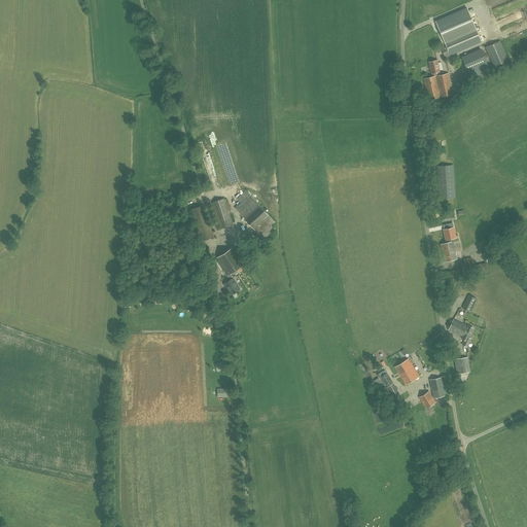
[(445,58),(482,42),(476,27),(467,8),(436,23),(444,40),(446,46),(441,48),(445,58)]
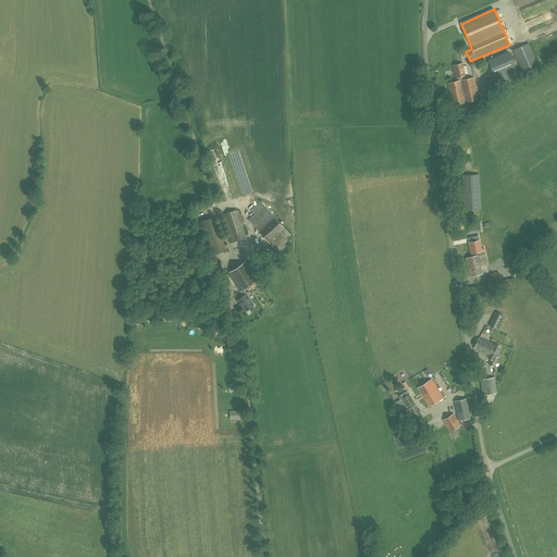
[(539,63),(529,42),(514,50),(522,71),(539,63)]
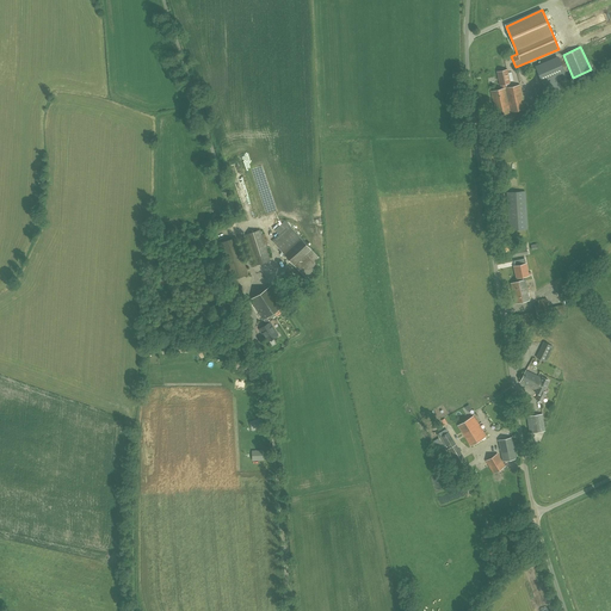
[(536,66),(547,92),(569,82),(562,67),(557,56),(556,57),(536,66)]
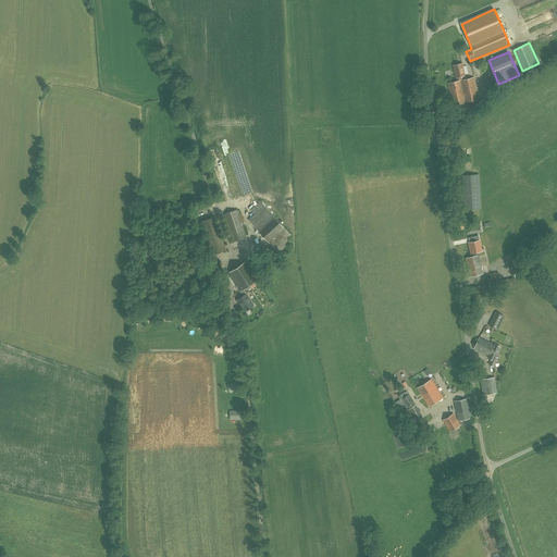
[(457,77),(457,81),(447,83),(453,106),(479,99),(473,77),(461,81),(460,76),(465,75),(462,63),(454,65),(456,77),(457,77)]
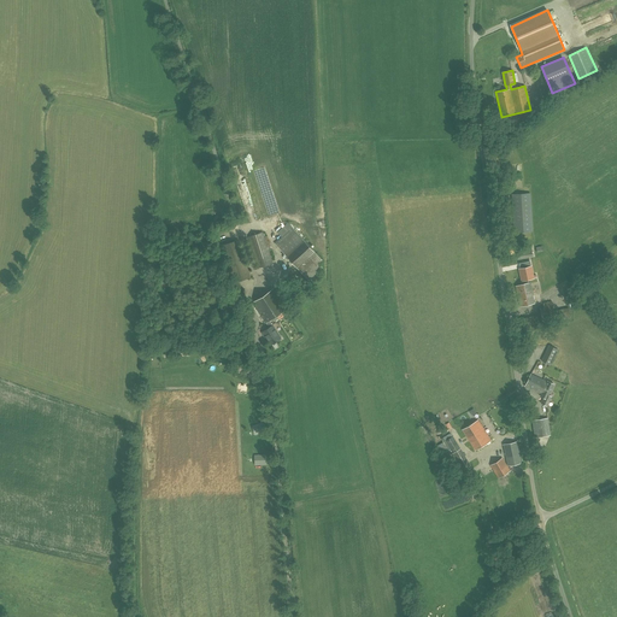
[(544,109),(552,100),(548,95),(539,105),(544,109)]
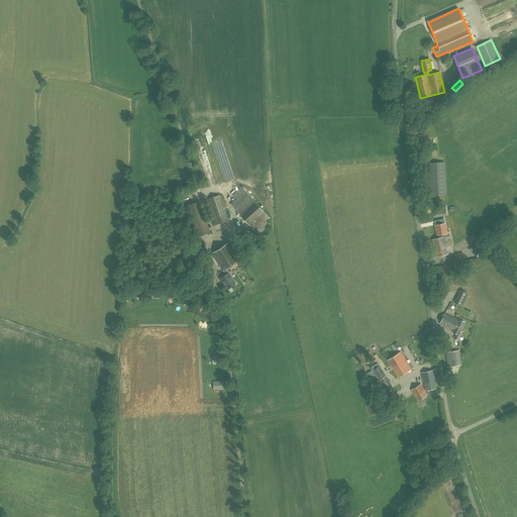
[(446,194),(444,162),(429,163),(431,195),(446,194)]
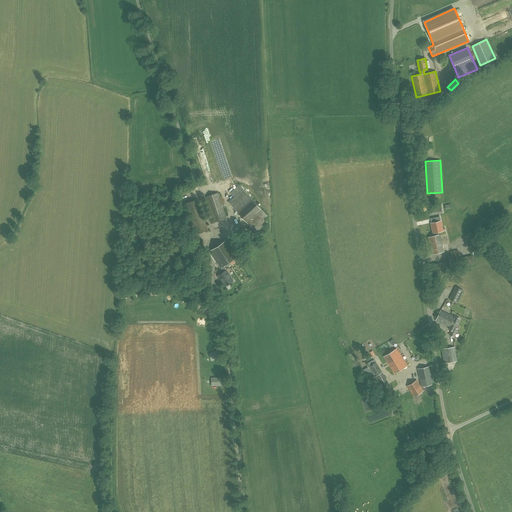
[(230,204),(238,213),(247,222),(256,233),(268,222),(265,219),(268,216),(261,209),(253,199),(245,190),(230,204)]
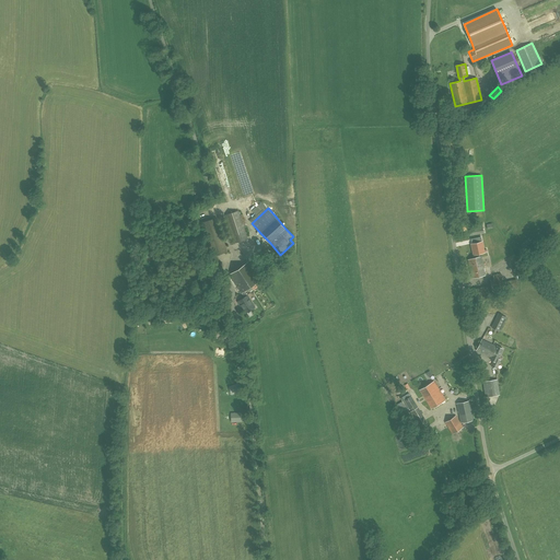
[(248,238),(238,211),(226,214),(235,243),(248,238)]
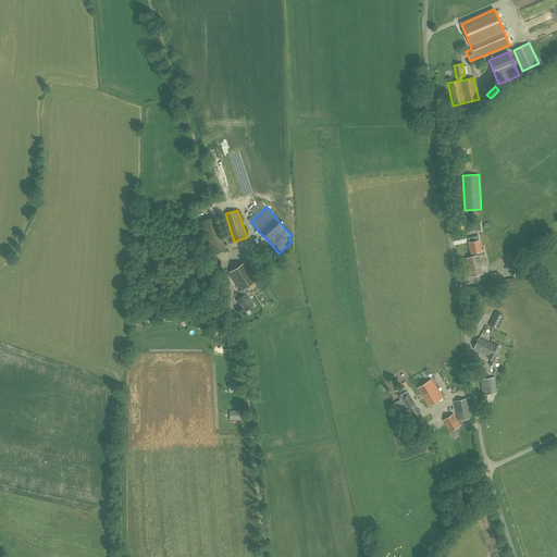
[(226,250),(215,217),(201,221),(212,255),(226,250)]
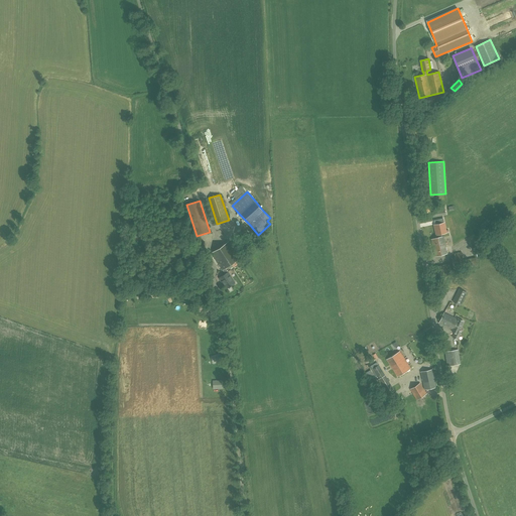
[(433,217),(445,215),(444,207),(432,209),(433,217)]
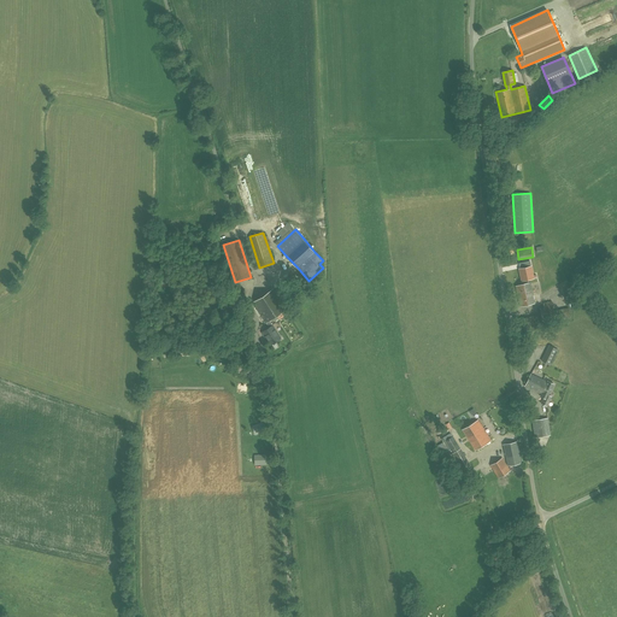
[(526,268),(521,269),(519,269),(519,272),(522,281),(533,278),(534,278),(533,274),(530,262),(524,263),(526,268)]
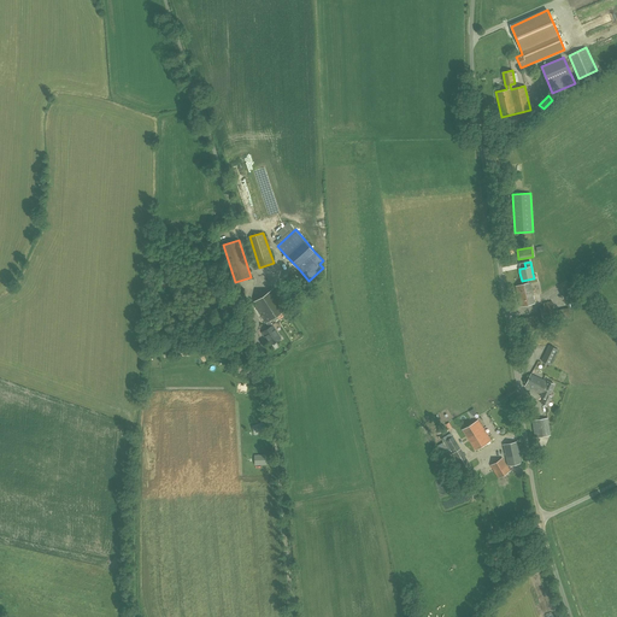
[(554,272),(559,282),(565,280),(562,270),(554,272)]
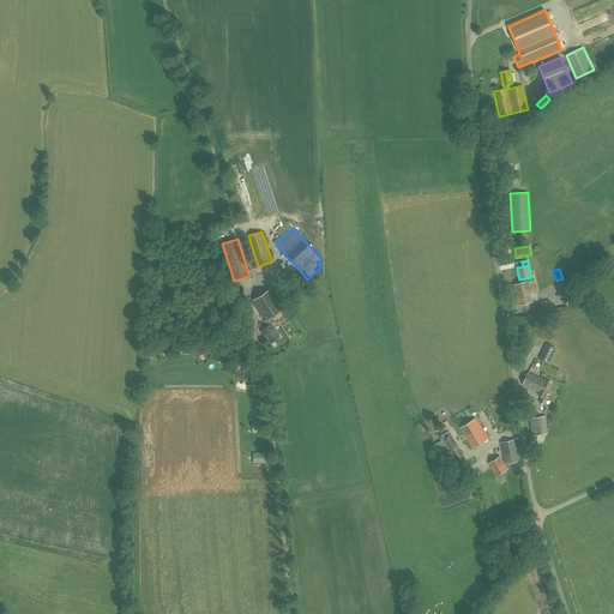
[(533,301),(528,281),(513,284),(518,305),(533,301)]
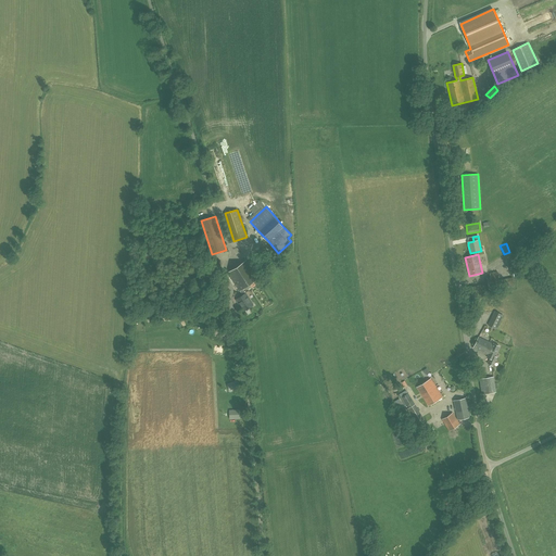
[(242,295),(245,293),(243,289),(258,279),(247,261),(228,273),(240,291),(242,295)]
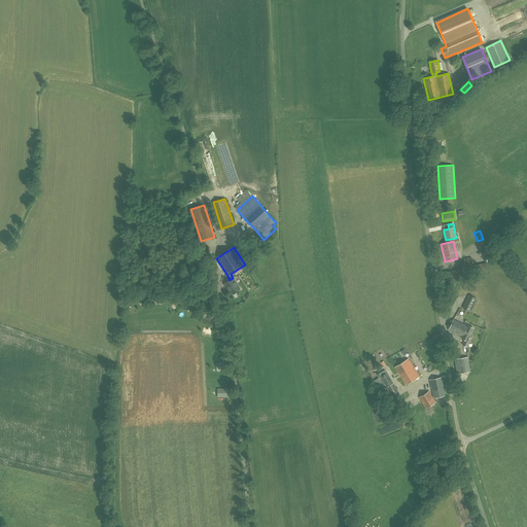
[(465,262),(461,264),(463,275),(468,274),(468,276),(476,274),(473,266),(471,257),(464,259),(465,262)]
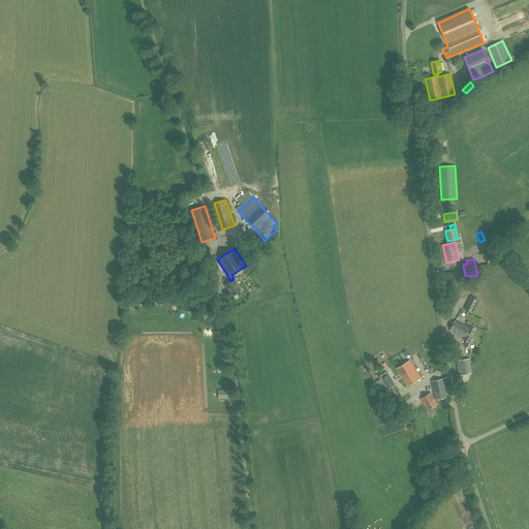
[(457,282),(465,281),(462,270),(455,272),(457,282)]
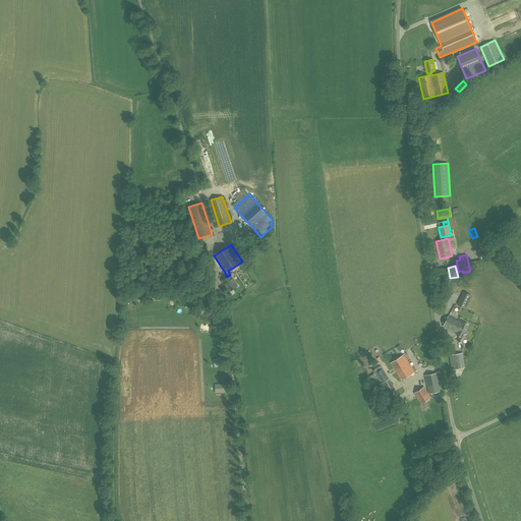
[(449,278),(447,268),(439,270),(441,280),(449,278)]
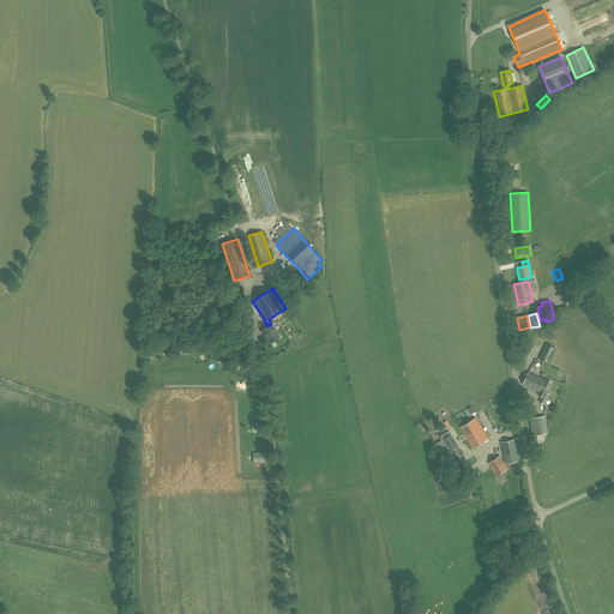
[(293,337),(298,333),(292,323),(287,325),(293,337)]
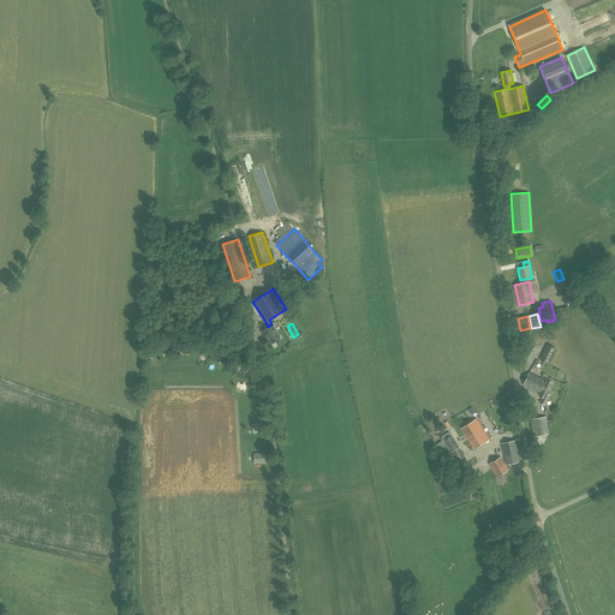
[(272,324),(268,327),(261,330),(266,339),(267,339),(269,344),(280,338),(272,324)]
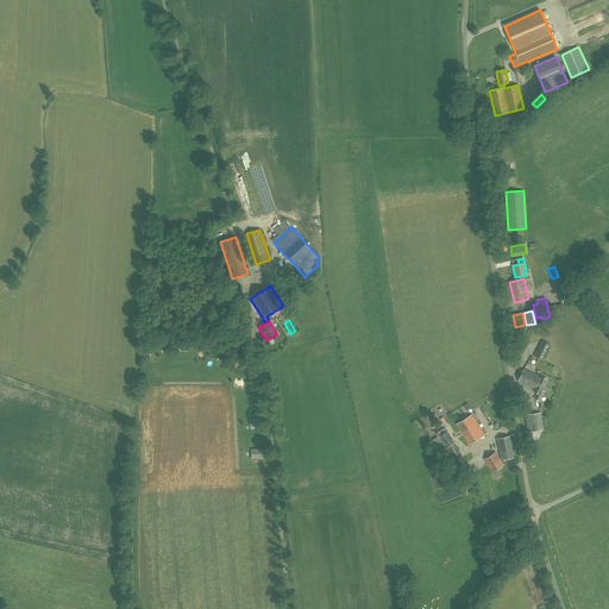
[(248,326),(233,332),(238,344),(252,338),(248,326)]
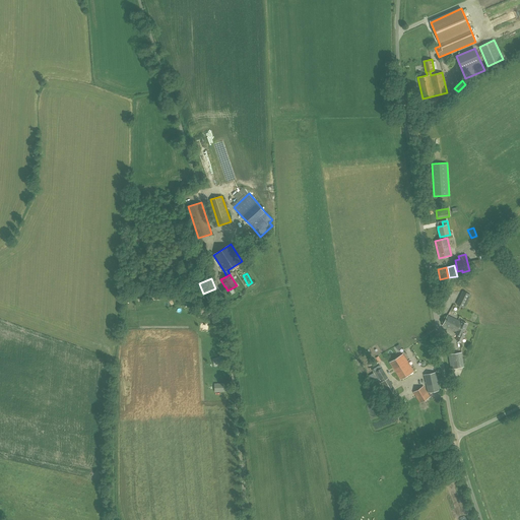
[(469,294),(463,290),(457,304),(463,307),(469,294)]
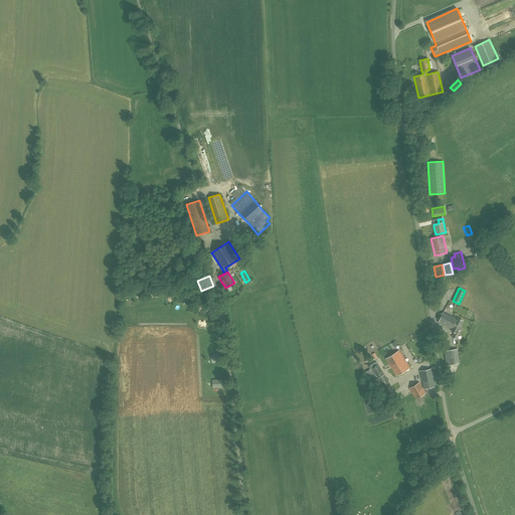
[(436,303),(443,303),(441,291),(435,292),(436,303)]
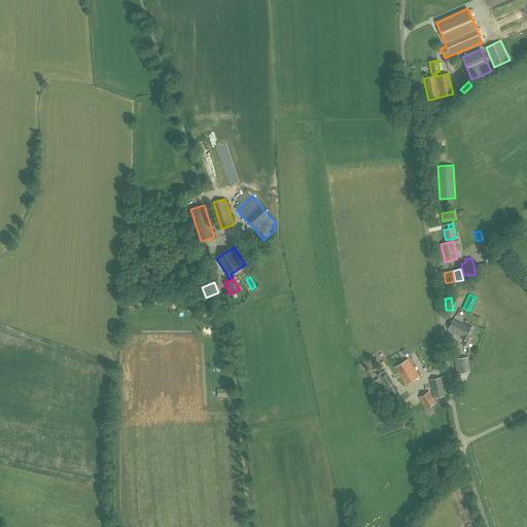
[(467,322),(465,325),(454,319),(449,329),(462,337),(461,338),(464,340),(462,344),(467,347),(471,339),(468,338),(473,327),(468,325),(469,323),(467,322)]
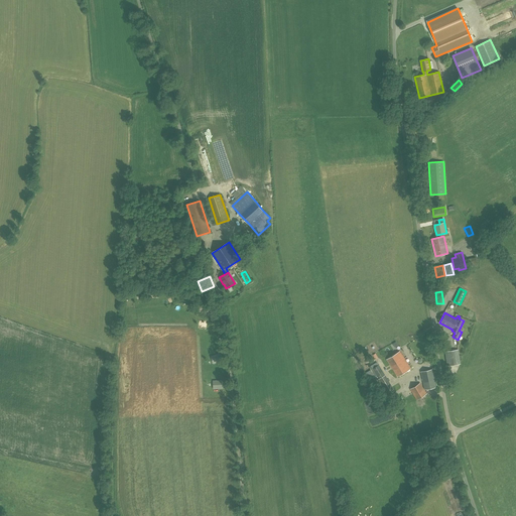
[(461,364),(459,350),(445,352),(447,366),(461,364)]
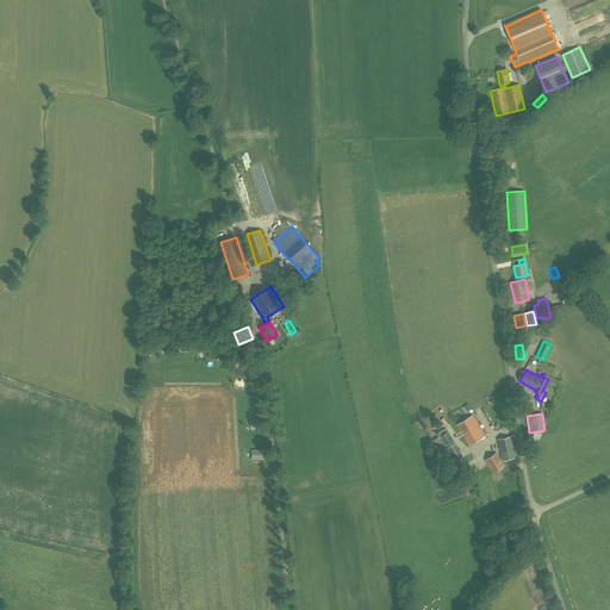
[(473,415),(458,424),(470,446),(486,435),(473,415)]
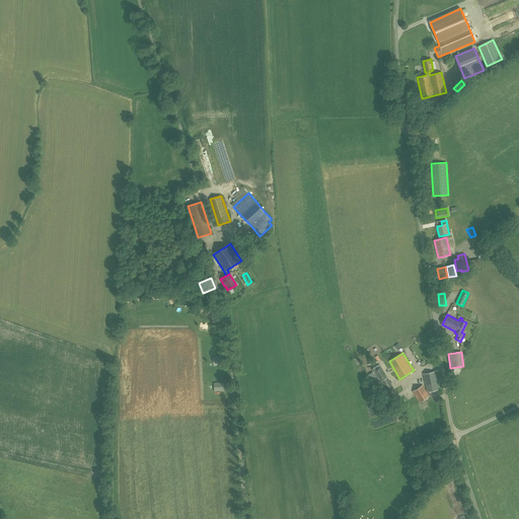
[(380,381),(384,379),(386,377),(380,367),(374,371),(380,381)]
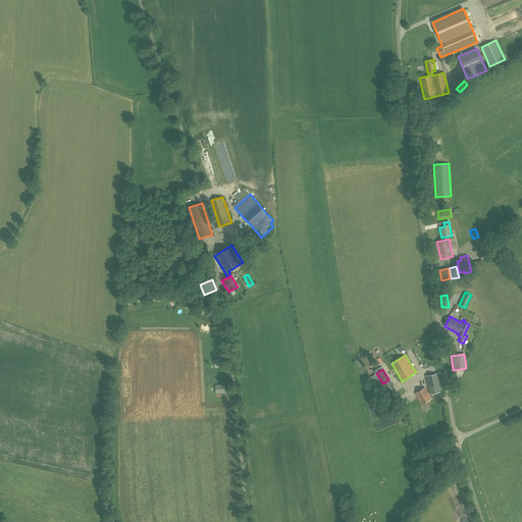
[(441,392),(437,373),(426,376),(430,394),(441,392)]
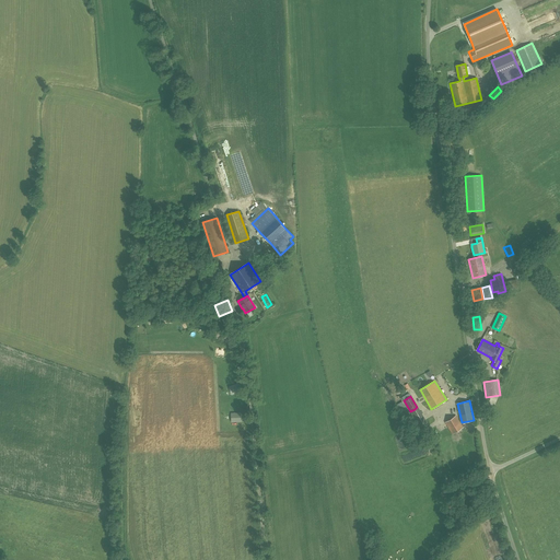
[(410,411),(412,416),(409,418),(415,426),(416,424),(419,429),(428,424),(420,411),(417,412),(415,409),(410,411)]
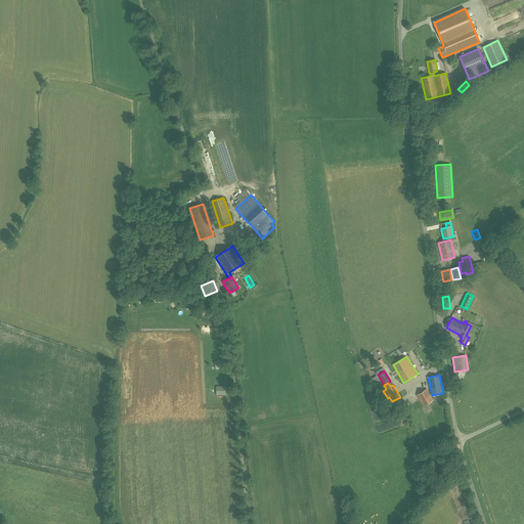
[(423,406),(434,400),(427,389),(416,395),(423,406)]
